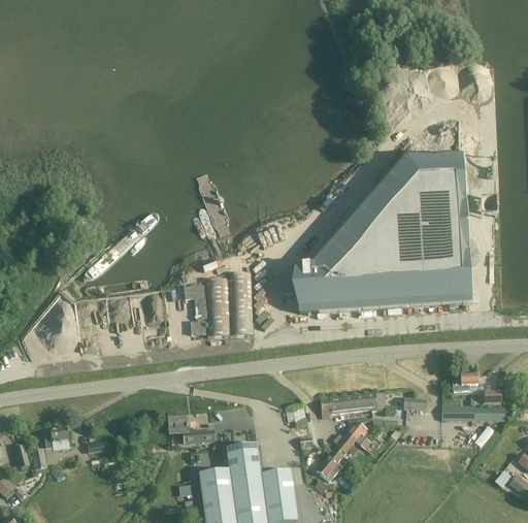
[(320,301),(320,309),(472,300),(463,149),(405,151),(331,236),(333,238),(332,239),(331,238),(317,254),(319,274),(326,273),(327,279),(319,279),(320,297),(328,297),(328,301),(320,301)]
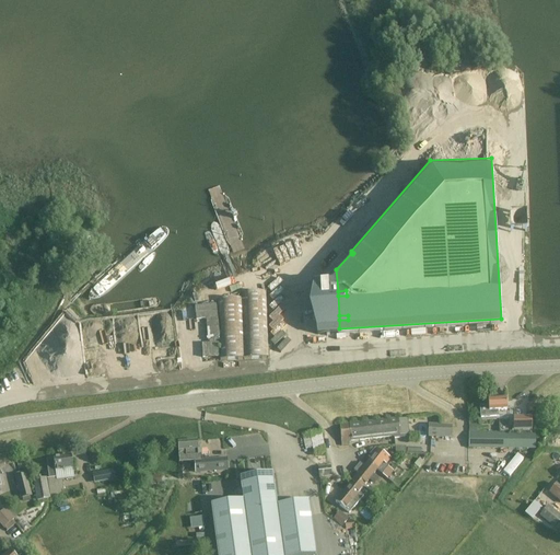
[(318,275),(314,276),(316,310),(314,310),(315,318),(316,318),(317,330),(339,328),(339,320),(348,320),(348,315),(339,315),(338,296),(347,296),(346,290),(338,291),(336,269),(351,253),(352,254),(353,253),(351,251),(350,250),(349,251),(350,252),(348,254),(343,251),(343,250),(342,249),(318,275)]
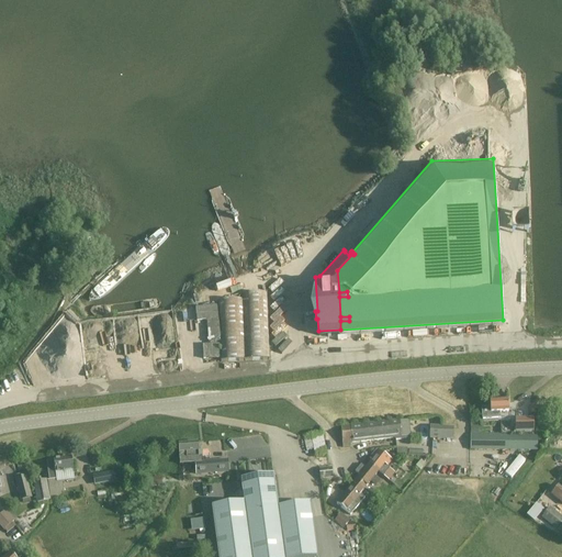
[(216,301),(195,302),(195,305),(197,316),(206,315),(209,337),(210,337),(211,341),(202,341),(203,354),(220,353),(218,342),(218,340),(214,340),(214,337),(220,336),(221,346),(221,357),(270,355),(269,344),(268,292),(268,289),(243,289),(243,293),(243,296),(220,297),(221,332),(220,332),(216,301)]
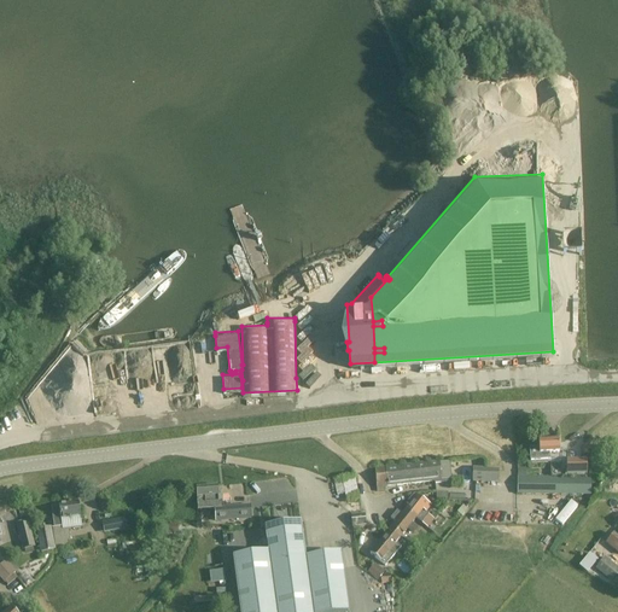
[(538,435),(540,442),(530,442),(530,455),(549,454),(549,448),(559,447),(558,433),(538,435)]
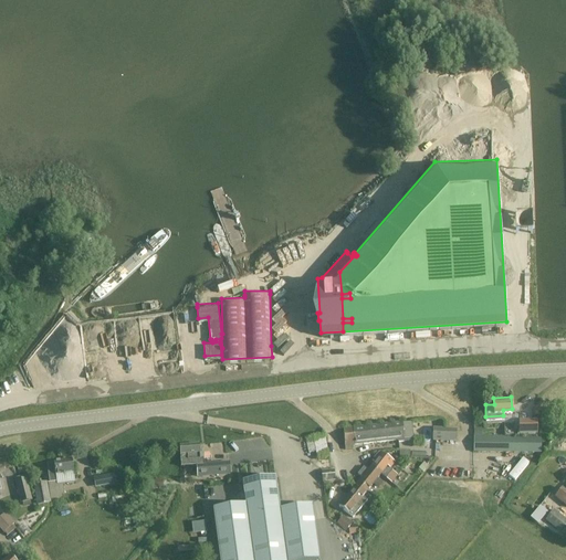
[(519,422),(519,429),(537,430),(537,418),(537,415),(520,415),(519,422)]
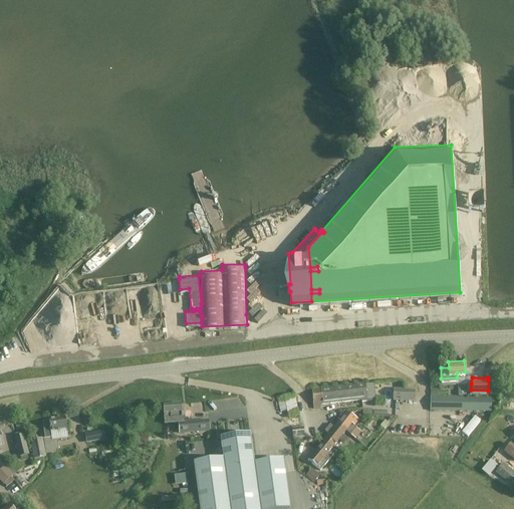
[(338,383),(320,385),(322,400),(339,398),(350,397),(361,396),(361,398),(366,398),(375,397),(374,395),(375,395),(374,379),(364,380),(338,383)]
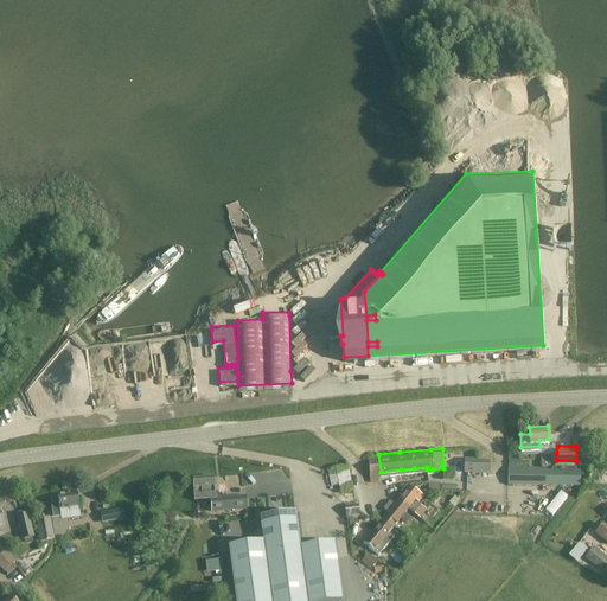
[(378,454),(368,455),(370,478),(378,477),(378,472),(381,472),(378,454)]
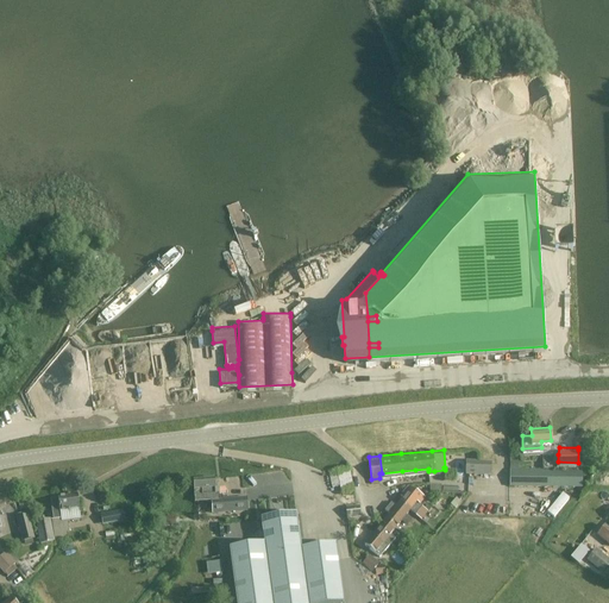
[(466,457),(466,470),(490,470),(490,458),(466,457)]
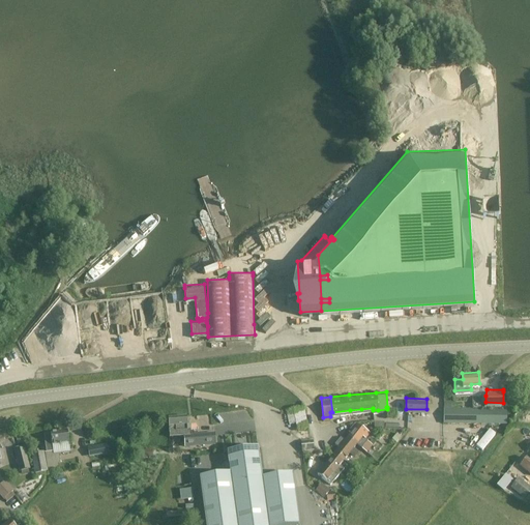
[(307,423),(303,403),(287,406),(290,420),(296,418),(297,426),(307,423)]
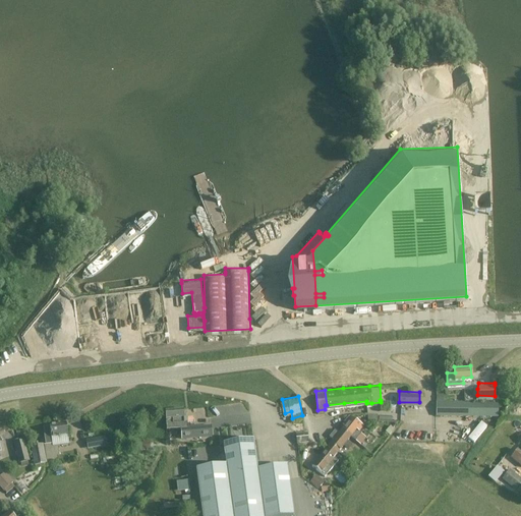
[(436,398),(436,413),(467,413),(498,413),(499,399),(436,398)]
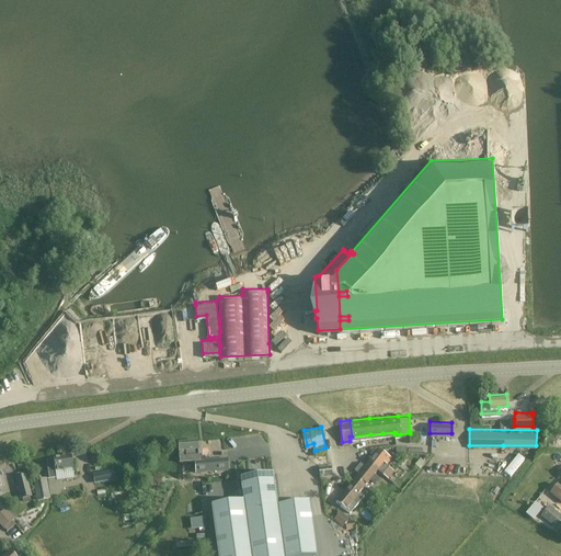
[(197,438),(179,439),(180,458),(195,457),(196,468),(227,466),(226,463),(226,455),(202,457),(202,451),(208,451),(207,445),(202,445),(202,444),(197,445),(197,438)]
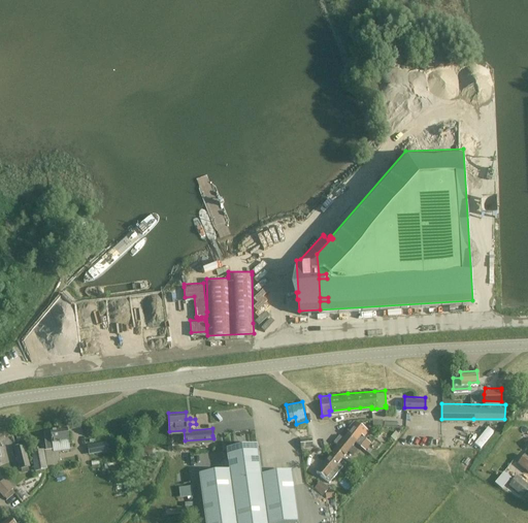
[(366,427),(354,417),(348,425),(350,427),(347,431),(356,438),(360,443),(366,434),(364,433),(368,429),(366,427)]
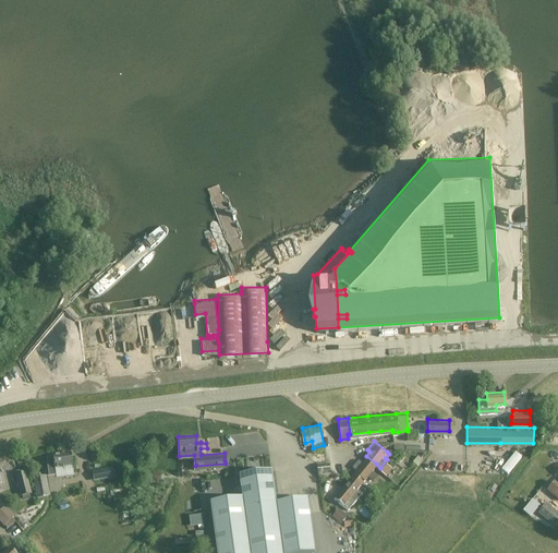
[(73,471),(73,470),(71,449),(46,453),(49,472),(56,471),(56,473),(73,471)]
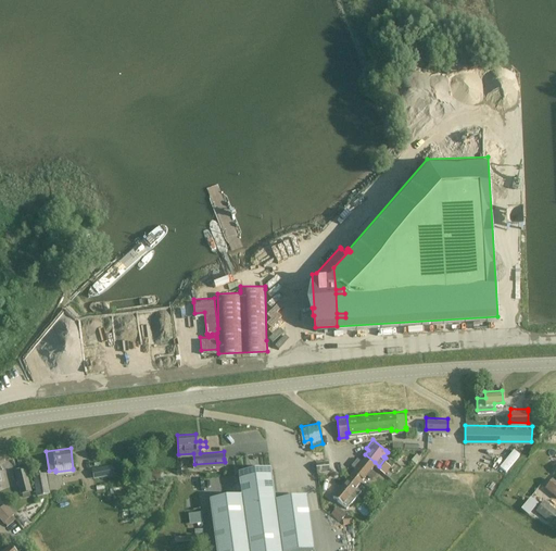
[(24,451),(16,453),(19,462),(26,460),(24,451)]
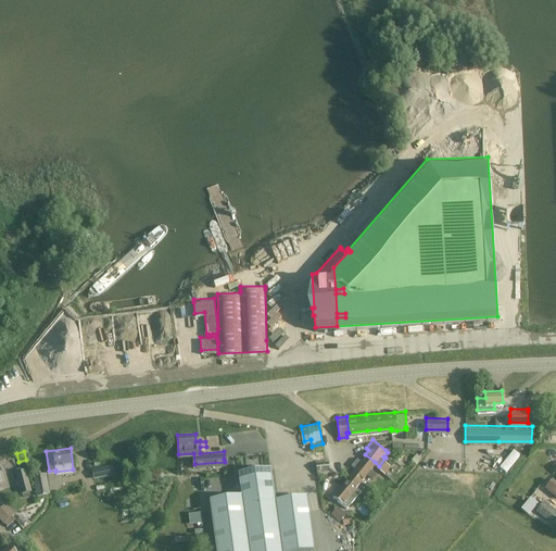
[(352,471),(362,478),(366,472),(371,476),(376,471),(370,466),(375,462),(365,454),(362,459),(357,455),(351,462),(355,465),(352,471)]
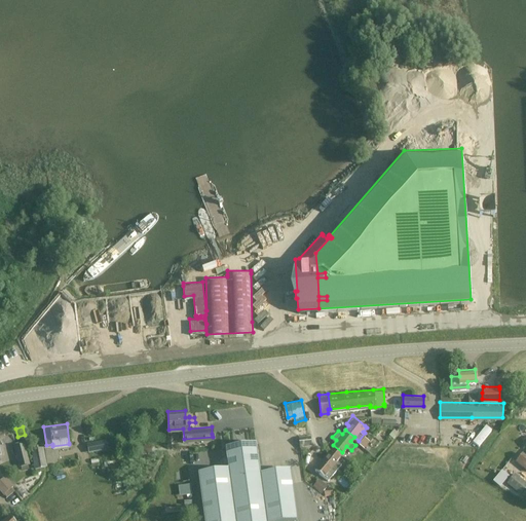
[(310,433),(299,434),(300,444),(311,443),(310,433)]
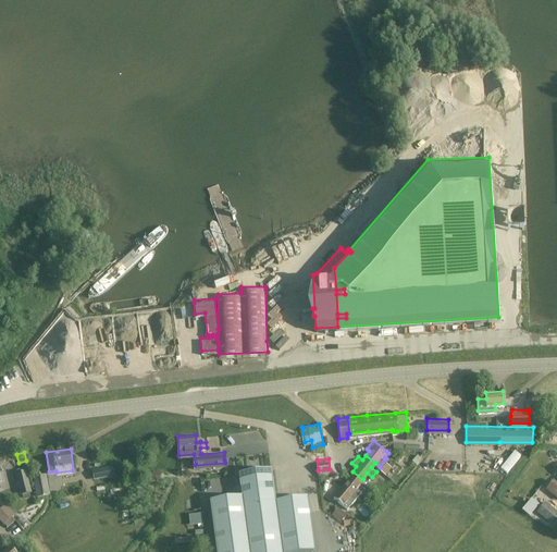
[(112,463),(93,466),(94,477),(114,473),(112,463)]
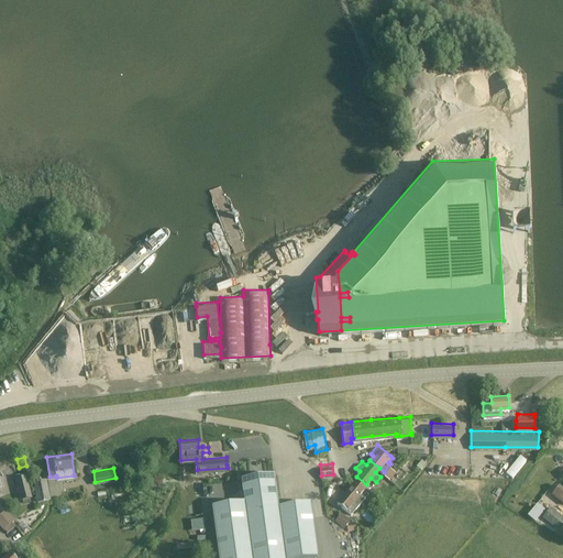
[(244,499),(212,503),(219,557),(289,557),(318,555),(310,500),(278,504),(274,471),(241,476),(244,499)]
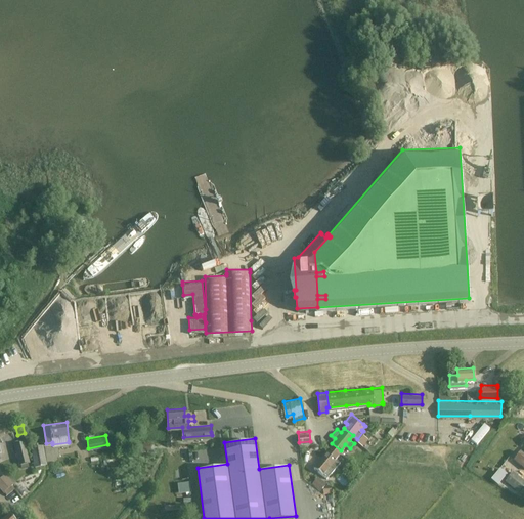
[(19,462),(29,460),(25,439),(14,442),(19,462)]
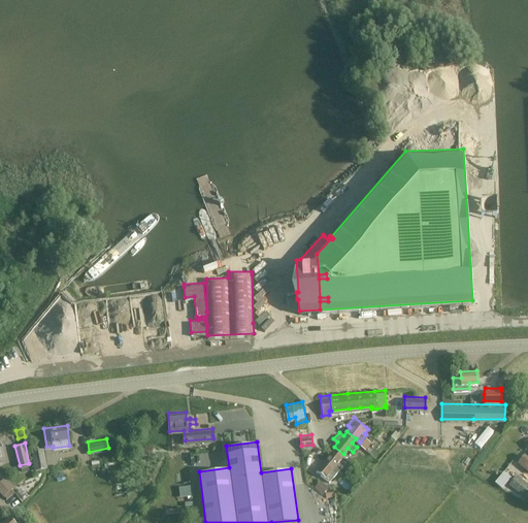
[(140,445),(141,453),(153,451),(152,443),(140,445)]
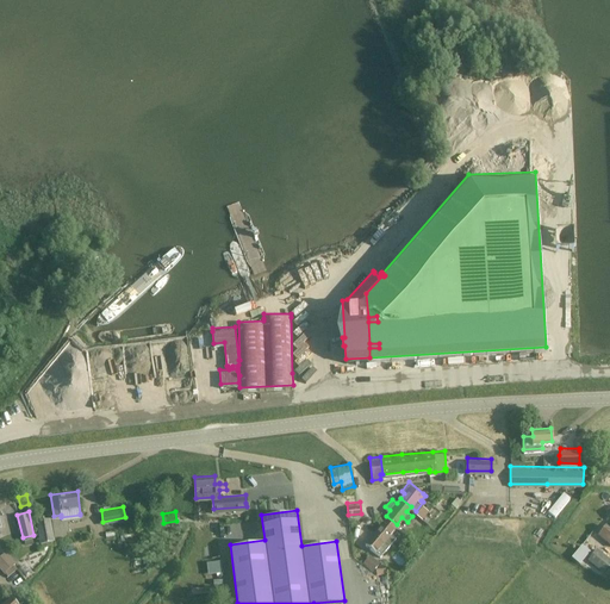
[(54,537),(54,535),(50,515),(36,517),(39,540),(54,537)]
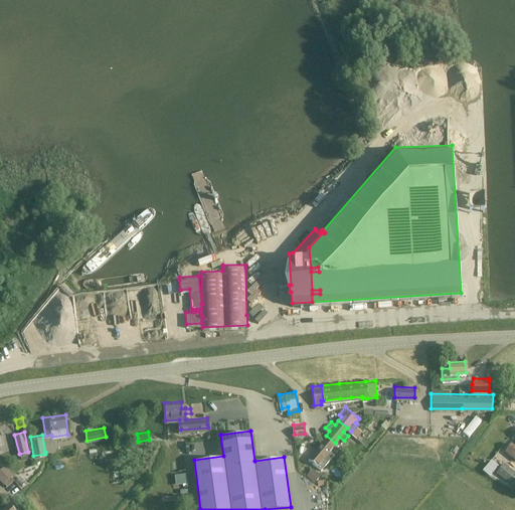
[(317,446),(330,456),(334,452),(330,448),(335,443),(326,436),(317,446)]
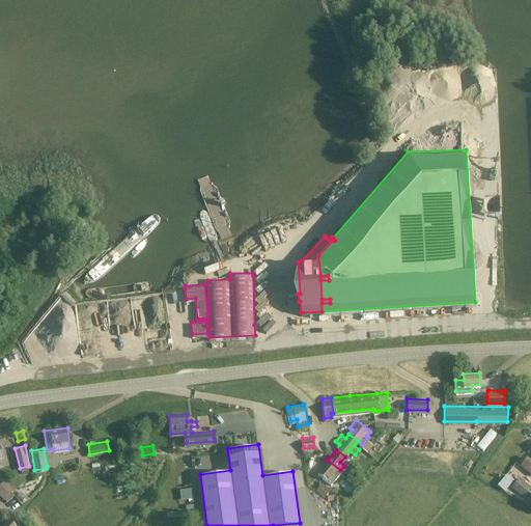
[(521,463),(530,470),(530,454),(530,457),(527,454),(521,463)]
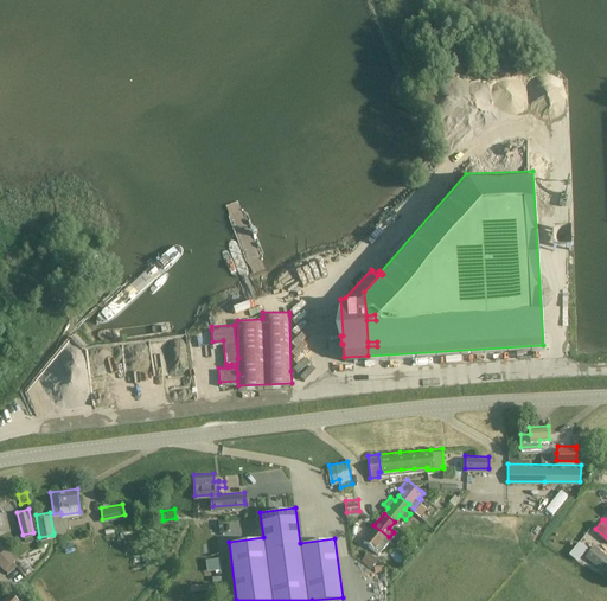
[(374,525),(364,538),(378,551),(389,537),(374,525)]
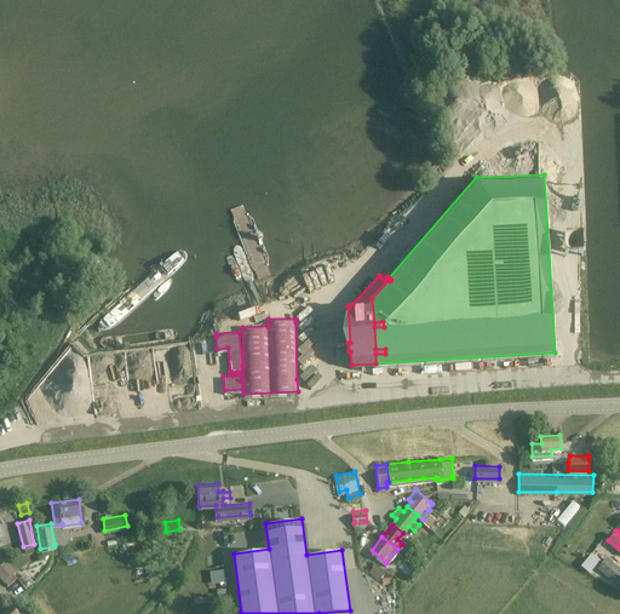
[(597,566),(604,571),(614,579),(619,569),(619,563),(607,554),(597,566)]
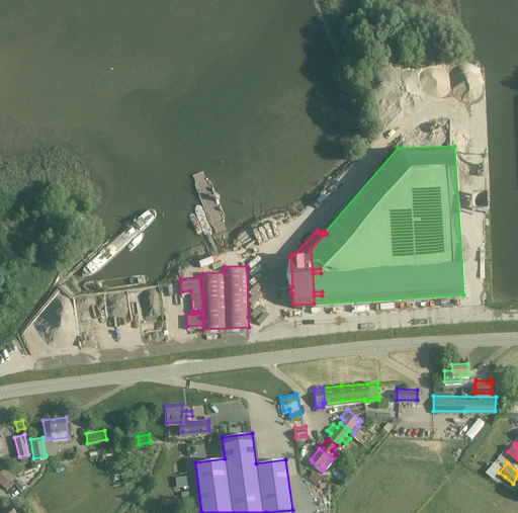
[(4,484),(11,477),(13,475),(5,465),(0,468),(0,480),(3,484),(4,484)]
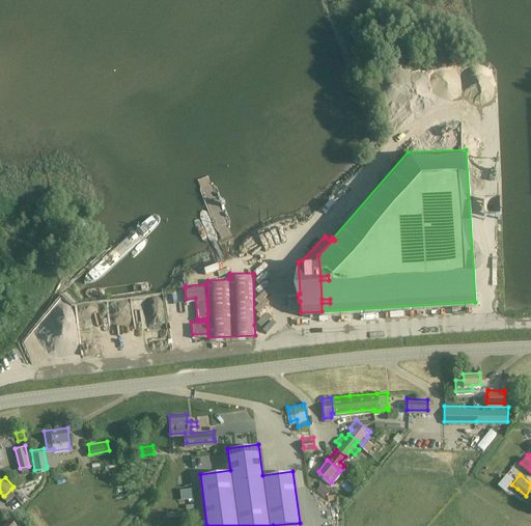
[(329,495),(333,490),(322,480),(315,488),(324,495),(326,493),(329,495)]
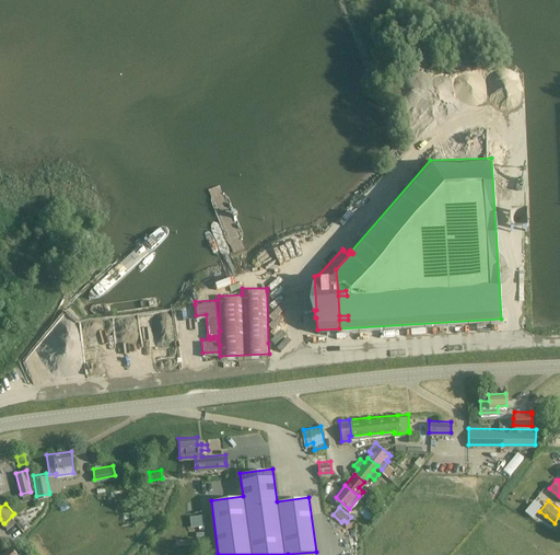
[(16,554),(19,554),(11,545),(0,554),(16,554)]
